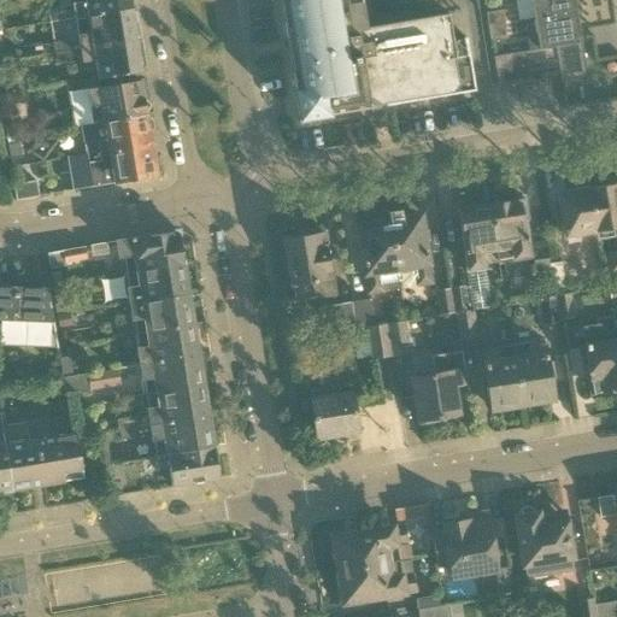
[(131,0),(70,0),(71,6),(64,7),(64,9),(51,11),(52,22),(76,17),(76,18),(77,18),(77,19),(134,10),(131,0)]
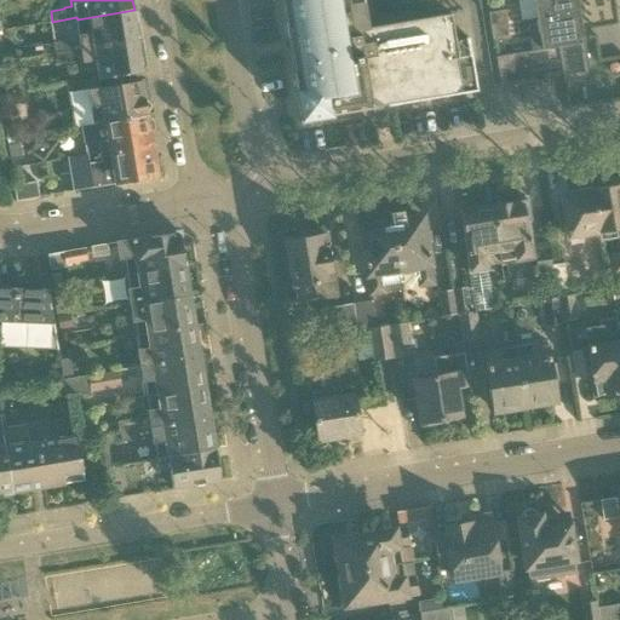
[(383,107),(369,28),(368,28),(363,0),(281,0),(297,91),(296,91),(300,122),(332,118),(332,115),(383,107)]
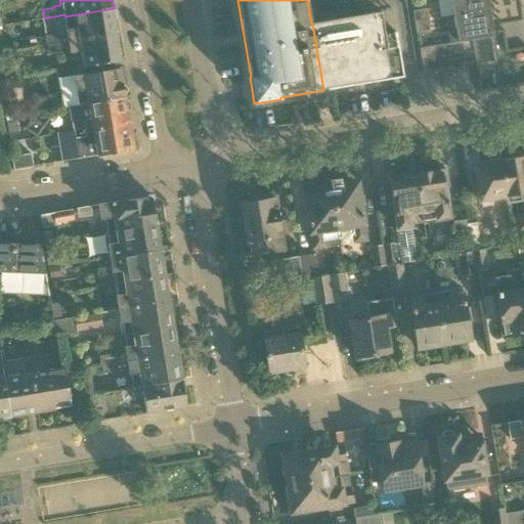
[(459,42),(460,42),(472,40),(477,70),(488,68),(492,67),(495,63),(497,59),(497,55),(490,10),(488,0),(450,0),(454,17),(456,31),(447,33),(449,44),(459,42)]
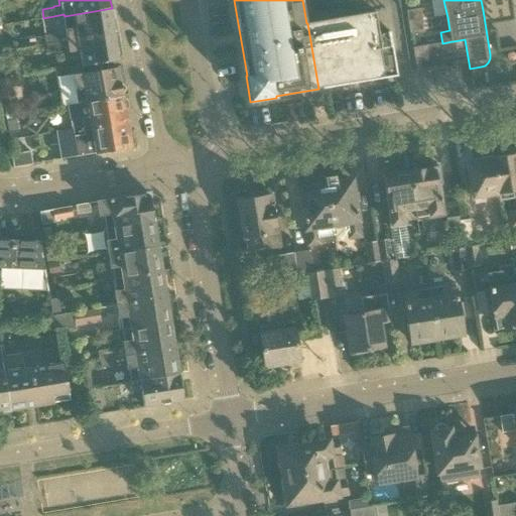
[(69,41),(116,33),(112,8),(65,16),(67,30),(69,41)]
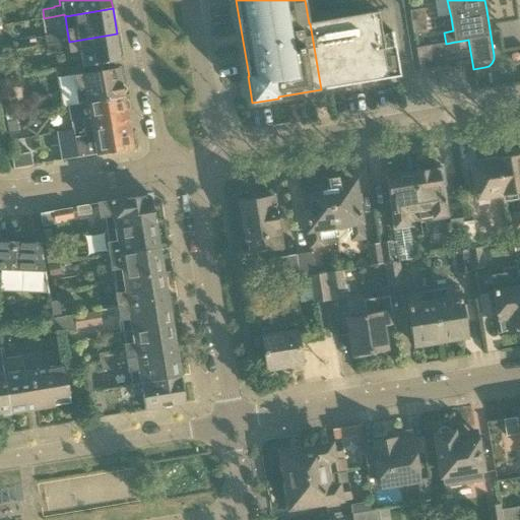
[(412,23),(426,21),(424,9),(410,11),(412,23)]
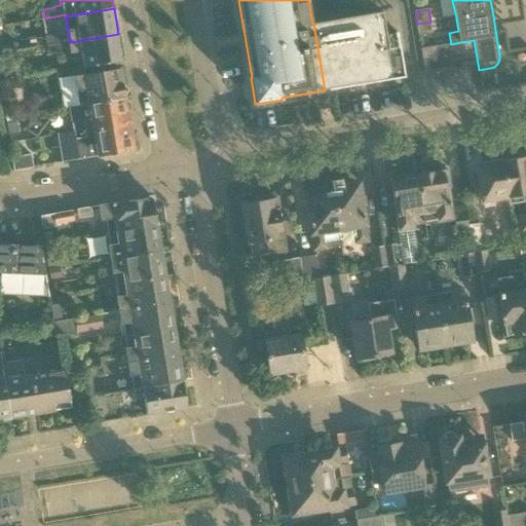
[(325,90),(405,77),(397,32),(385,34),(382,11),(313,24),(325,90)]
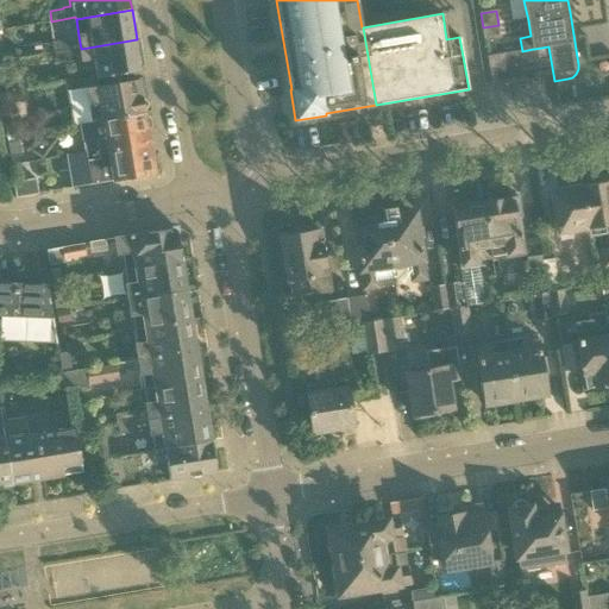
[(498,25),(483,27),(485,38),(500,36),(498,25)]
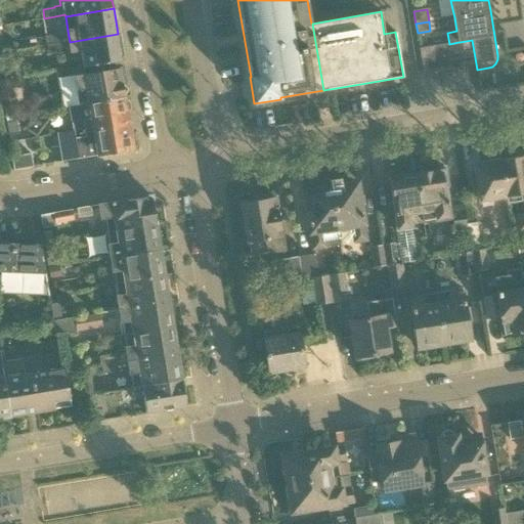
[(84,68),(123,60),(118,34),(70,42),(71,52),(82,51),(84,68)]
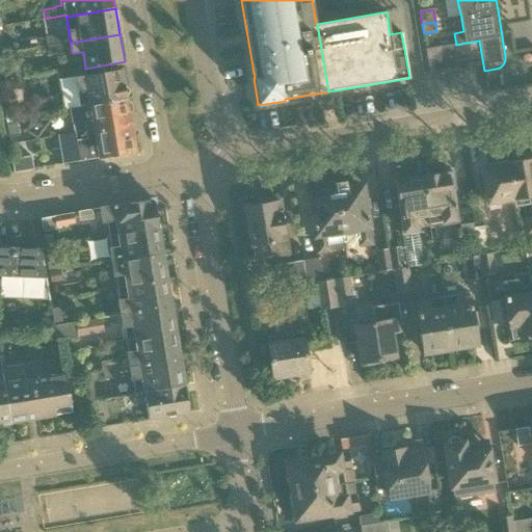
[(48,46),(61,44),(60,36),(47,38),(48,46)]
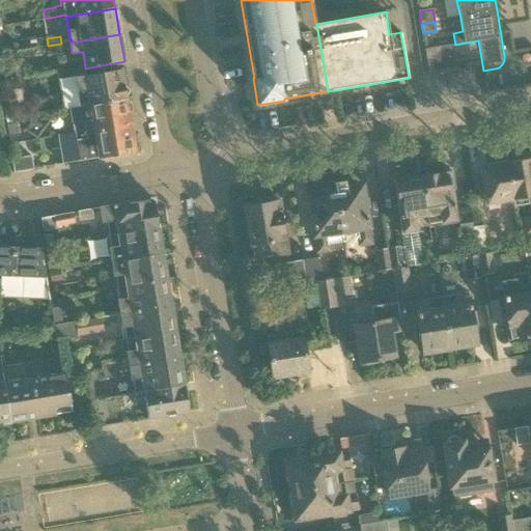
[(483,71),(478,40),(466,43),(470,67),(482,65),(483,71)]
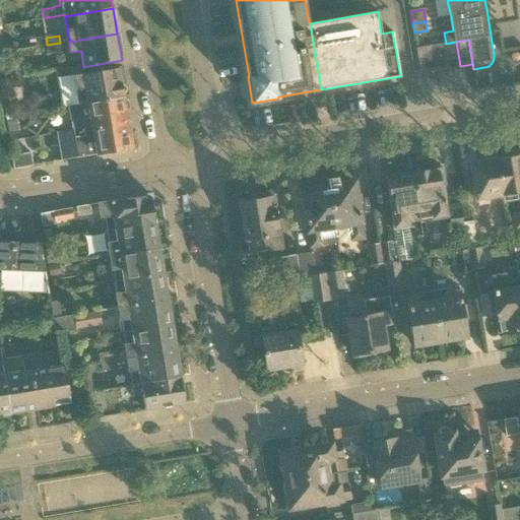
[(460,66),(456,42),(455,42),(446,44),(444,44),(448,68),(460,66)]
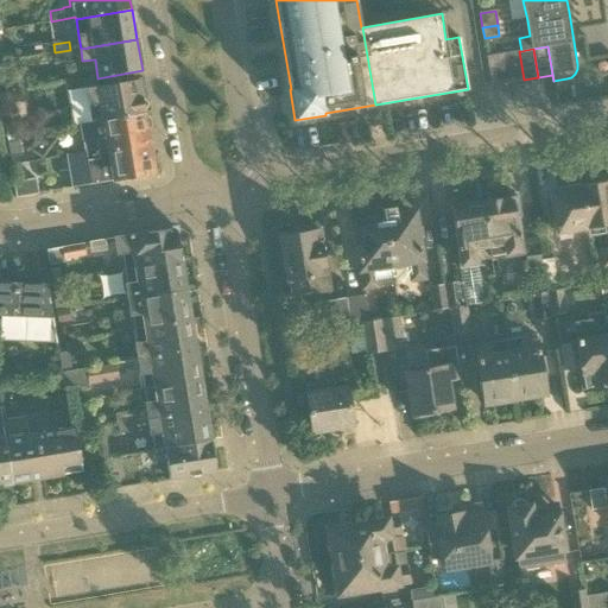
[(57,65),(71,63),(70,50),(55,52),(57,65)]
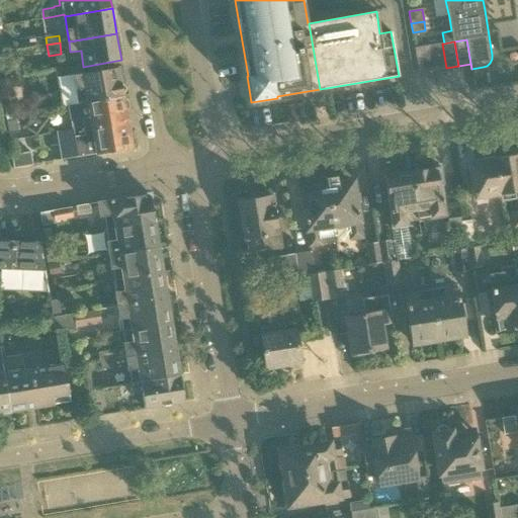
[(433,70),(446,68),(442,44),(429,46),(433,70)]
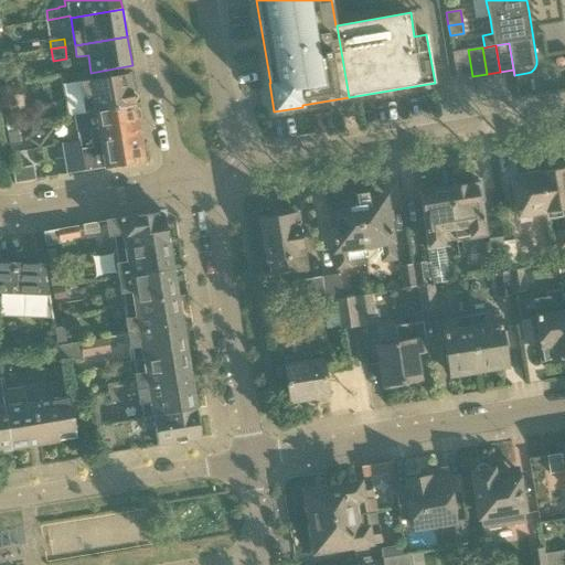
[(457,80),(472,76),(468,50),(452,52),(457,80)]
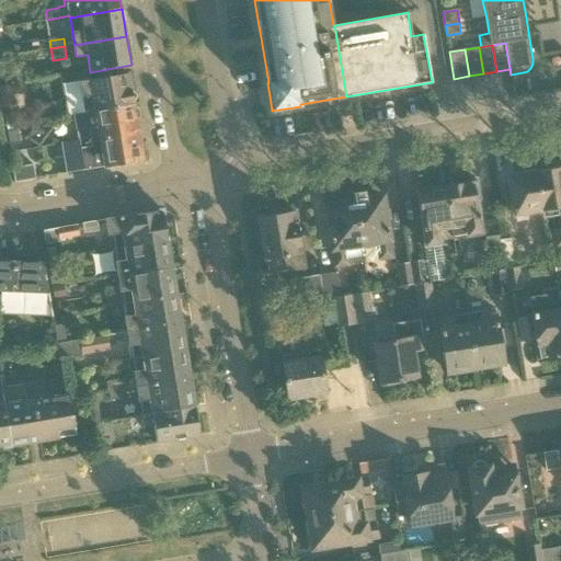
[(136,95),(132,90),(130,90),(127,73),(79,83),(84,113),(84,114),(134,105),(134,102),(136,95)]
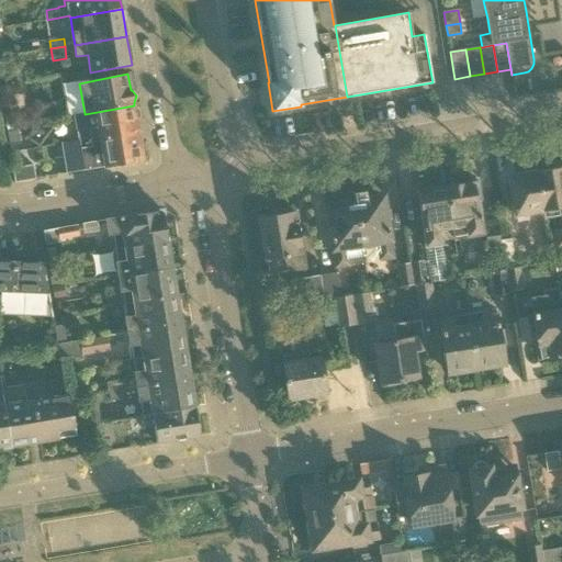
[(14,94),(20,94),(19,86),(0,88),(0,94),(2,109),(17,107),(14,94)]
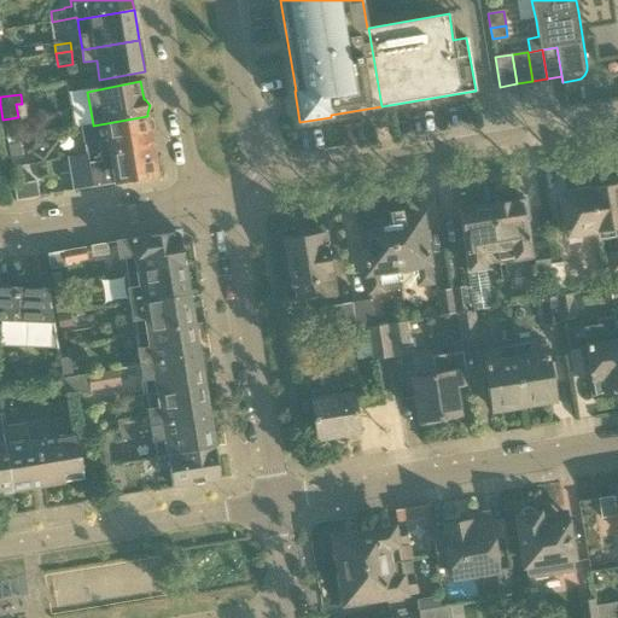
[(153,121),(150,118),(147,118),(147,116),(93,126),(93,124),(82,127),(86,152),(100,150),(101,153),(152,146),(150,133),(151,132),(155,129),(153,121)]
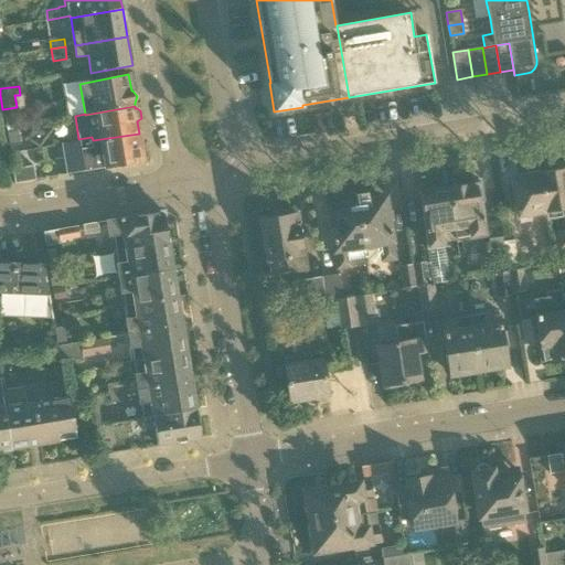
[(8,132),(10,146),(21,144),(19,131),(8,132)]
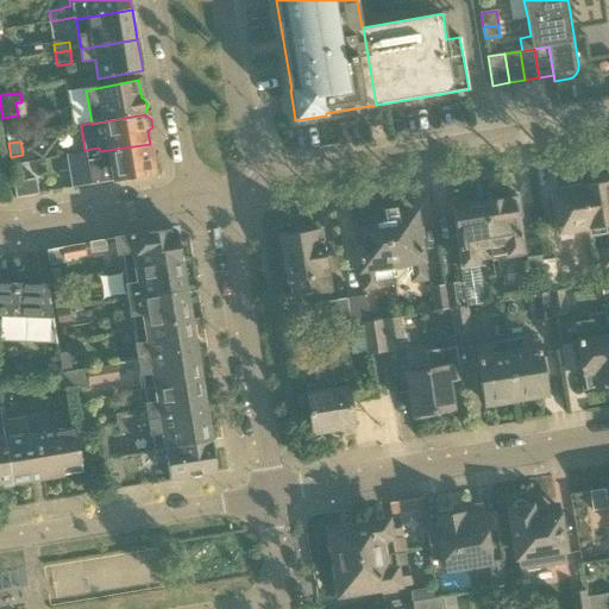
[(99,148),(85,150),(90,184),(113,181),(113,182),(155,175),(155,170),(156,170),(158,167),(157,158),(154,156),(152,157),(150,144),(100,151),(99,148)]
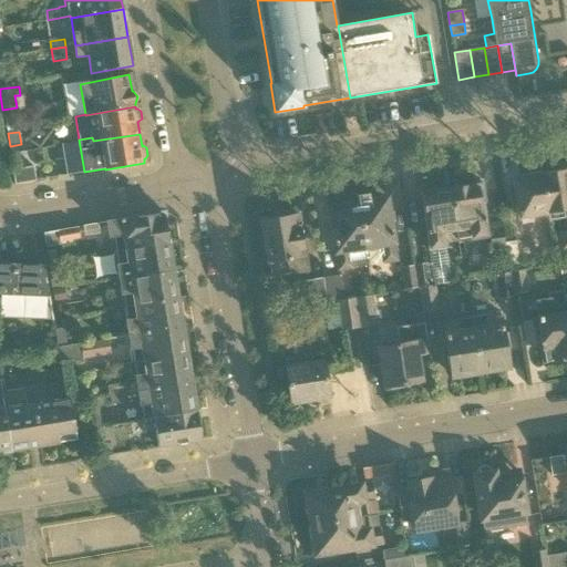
[(35,181),(33,166),(13,171),(16,184),(35,181)]
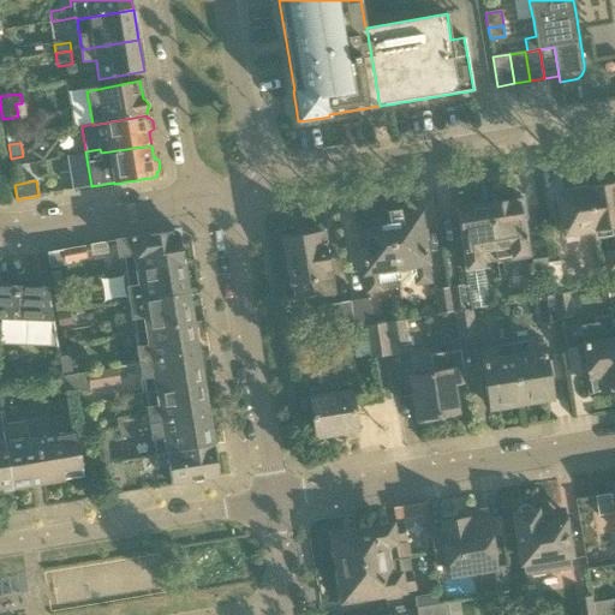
[(614,183),(587,187),(595,232),(611,230),(614,251),(614,252),(608,255),(610,270),(614,269),(614,183)]
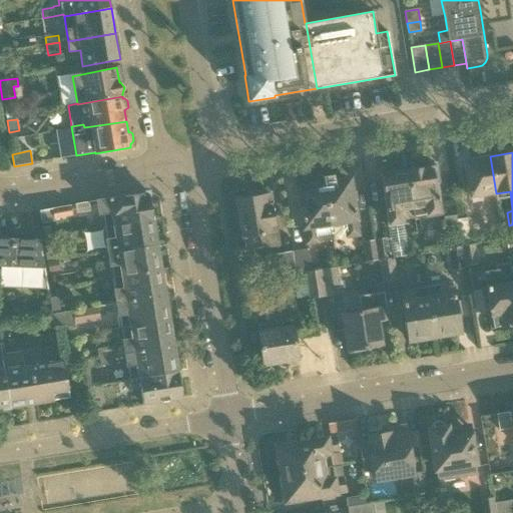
[(483,195),(496,193),(490,156),(464,160),(473,218),(486,216),(483,195)]
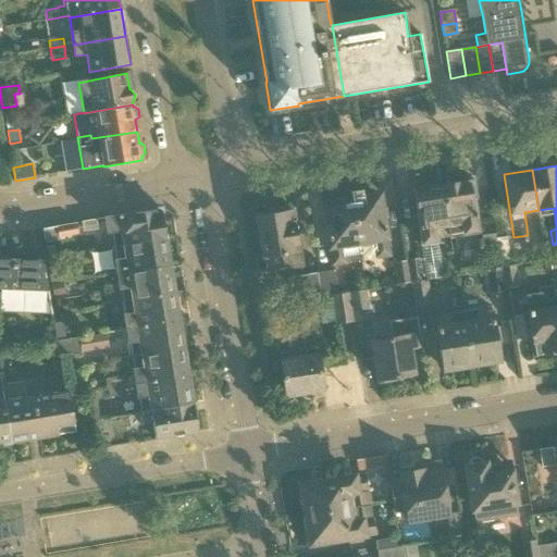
[(442,184),(449,236),(478,232),(471,192),(475,190),(473,177),(463,180),(463,181),(442,184)]
